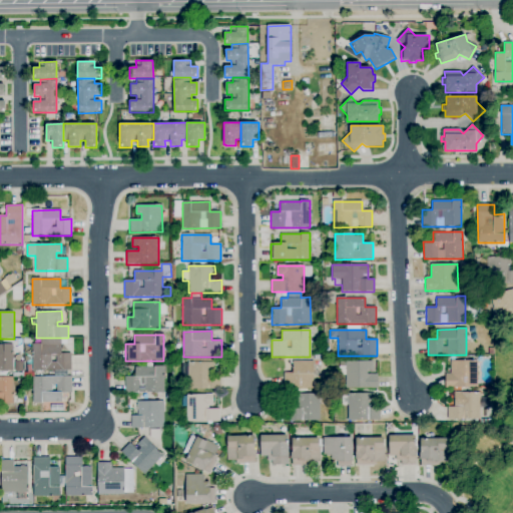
[(33,371),(32,345),(40,345),(40,339),(61,339),(61,354),(71,354),(71,371),(33,371)]
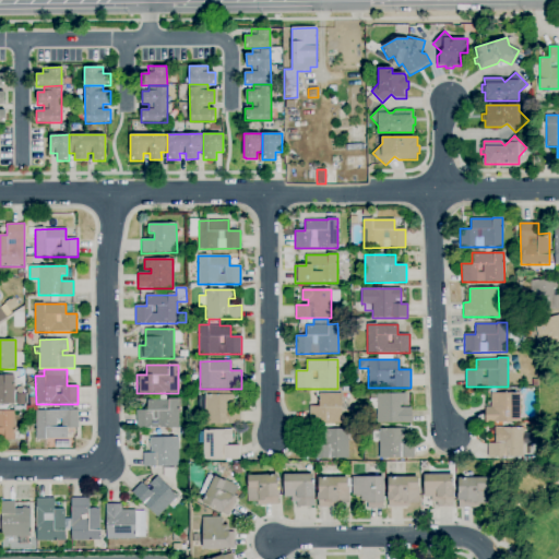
[(0,404),(0,376),(13,376),(14,404),(0,404)]
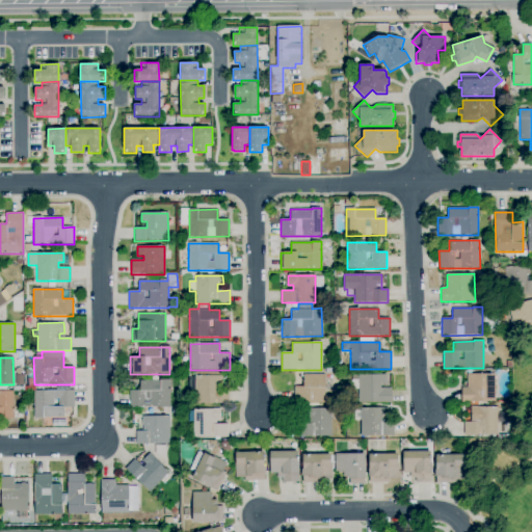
[(194,404),(194,390),(188,390),(188,378),(194,378),(194,376),(202,376),(202,372),(222,372),(222,389),(229,389),(229,404),(194,404)]
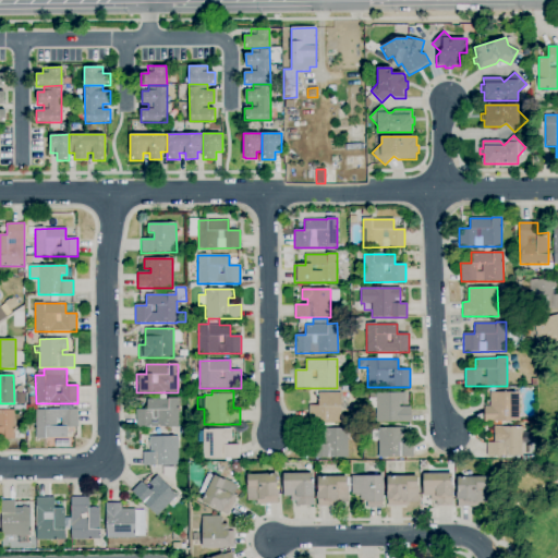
[(484,422),(484,407),(490,407),(489,392),(519,392),(520,422),(484,422)]
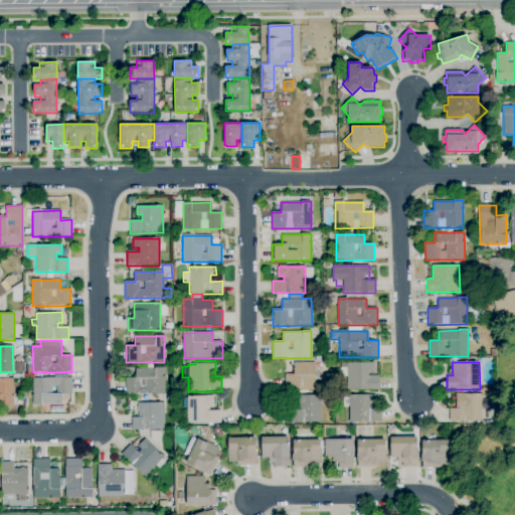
[(315,390),(286,390),(286,374),(294,374),(293,363),(315,363),(315,390)]
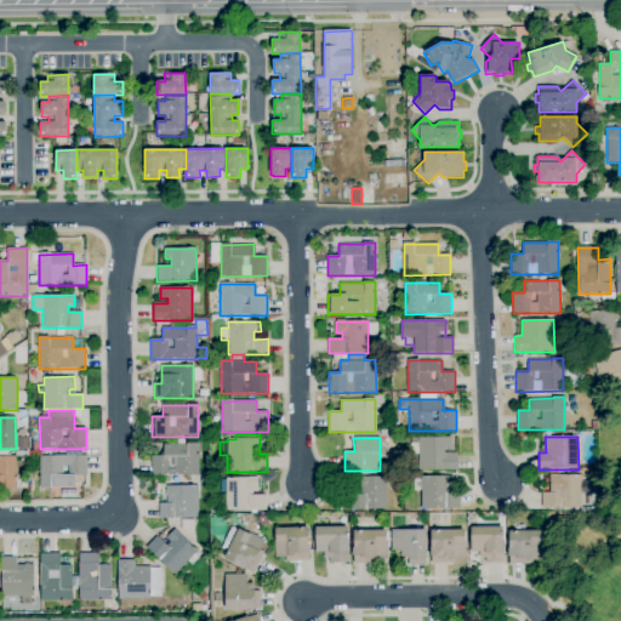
[(457,469),(419,469),(419,454),(410,454),(410,444),(419,444),(419,438),(451,438),(451,448),(444,448),(444,453),(457,453),(457,469)]
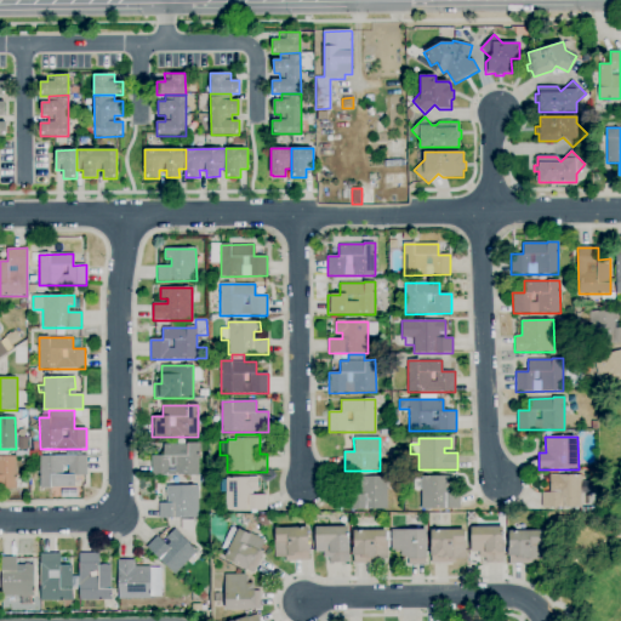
[(152,477),(152,456),(163,456),(163,444),(198,444),(199,476),(152,477)]
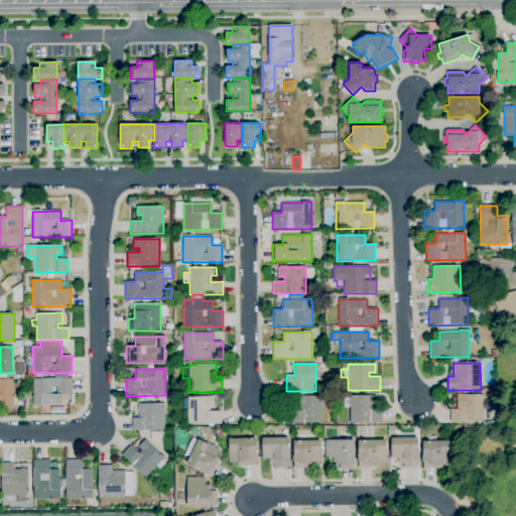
[(42,406),(33,406),(33,379),(73,379),(73,395),(61,396),(61,404),(42,405),(42,406)]
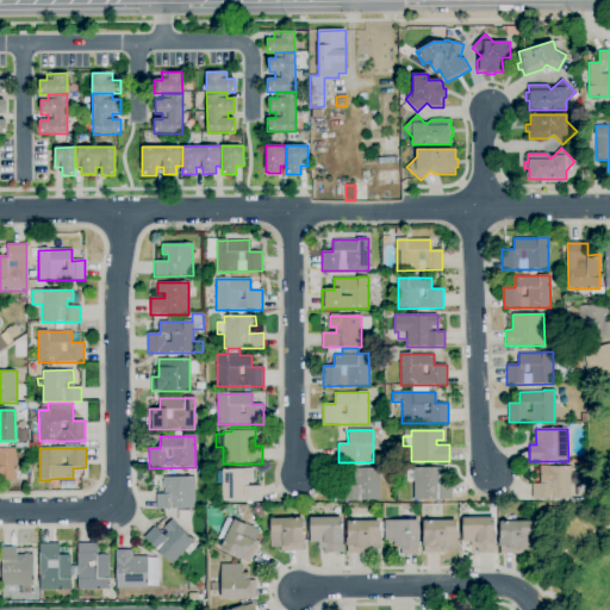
[(16,479),(0,479),(0,449),(16,449),(16,479)]
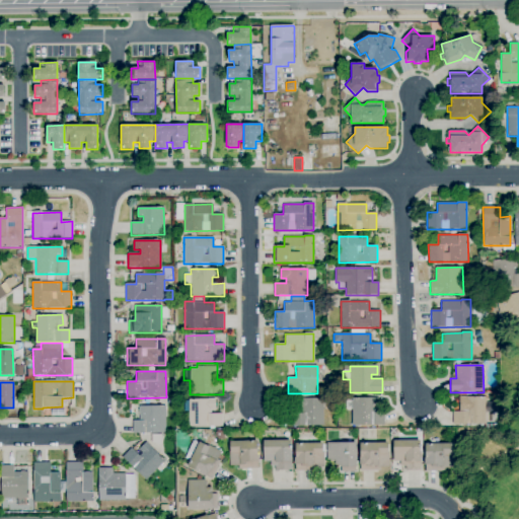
[(487,424),(453,425),(453,412),(459,412),(459,397),(486,397),(487,424)]
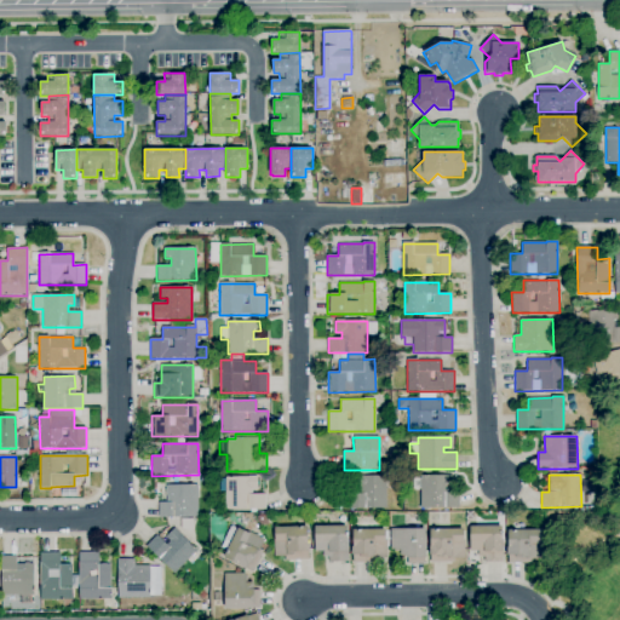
[(265,510),(227,510),(227,492),(220,492),(220,480),(225,480),(225,477),(257,476),(257,489),(252,489),(252,494),(265,494),(265,510)]
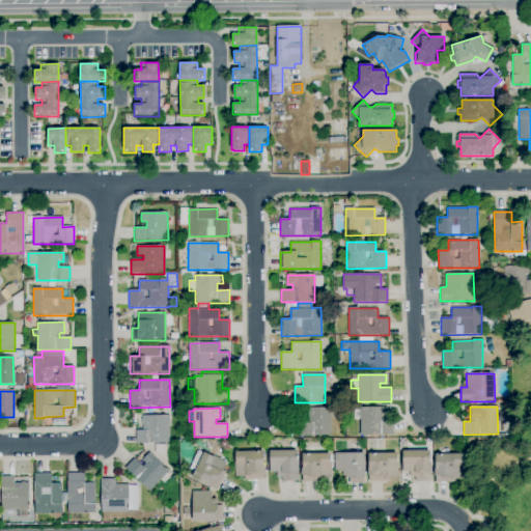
[(331,436),(298,436),(298,423),(309,423),(309,418),(304,418),(304,408),(331,408),(331,436)]
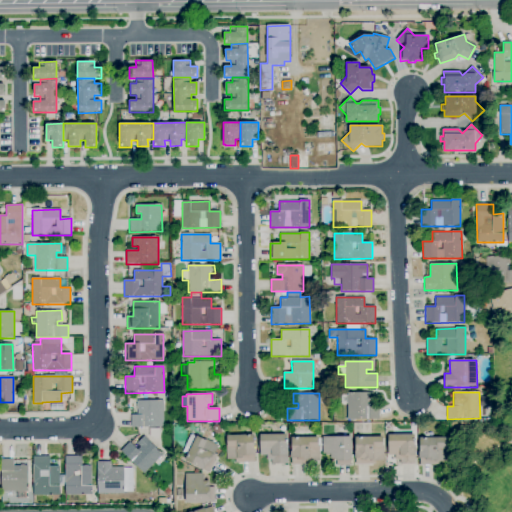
[(380,419),(347,419),(347,393),(371,393),(372,408),(380,408),(380,419)]
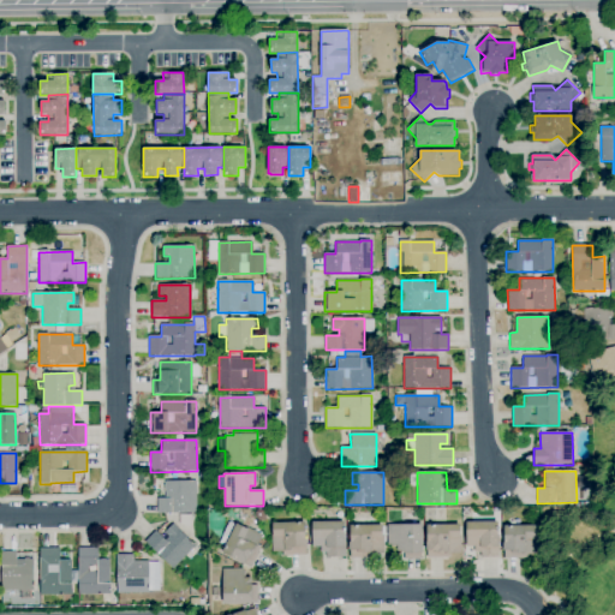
[(157,514),(157,499),(166,499),(166,482),(196,482),(196,513),(157,514)]
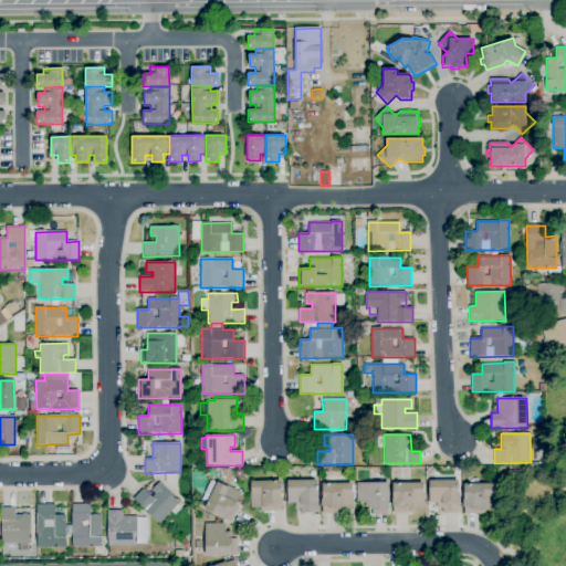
[(244,480),(237,480),(237,477),(236,477),(236,471),(238,471),(238,470),(243,470),(243,471),(244,471),(244,480)]
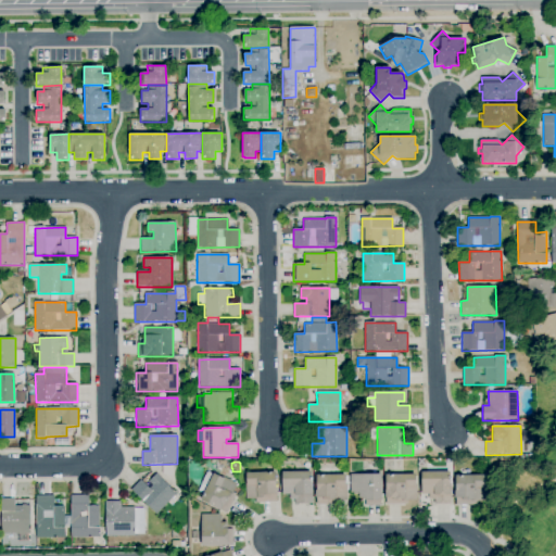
[(173,478),(163,475),(163,465),(174,465),(173,478)]
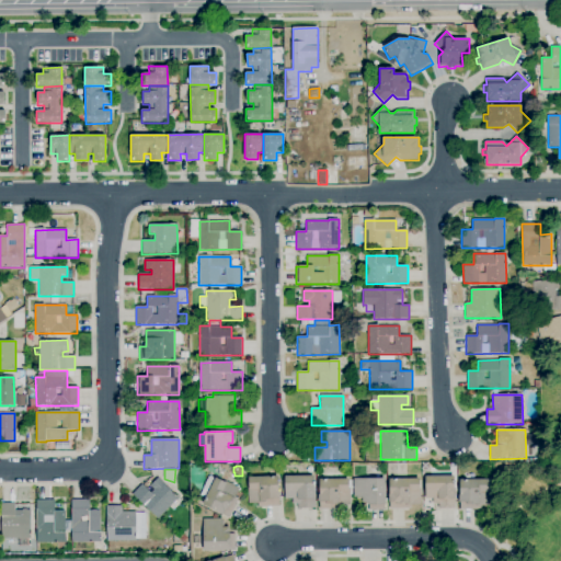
[(297,510),(297,504),(293,504),(293,499),(285,499),(285,477),(302,477),(302,471),(313,471),(313,482),(316,482),(316,508),(297,510)]
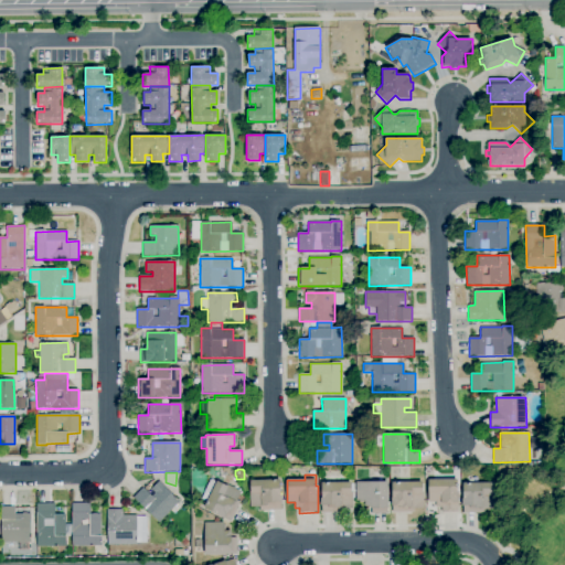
[(343,513),(321,513),(321,483),(329,483),(329,476),(341,476),(341,483),(351,483),(351,492),(353,492),(353,510),(343,510),(343,513)]
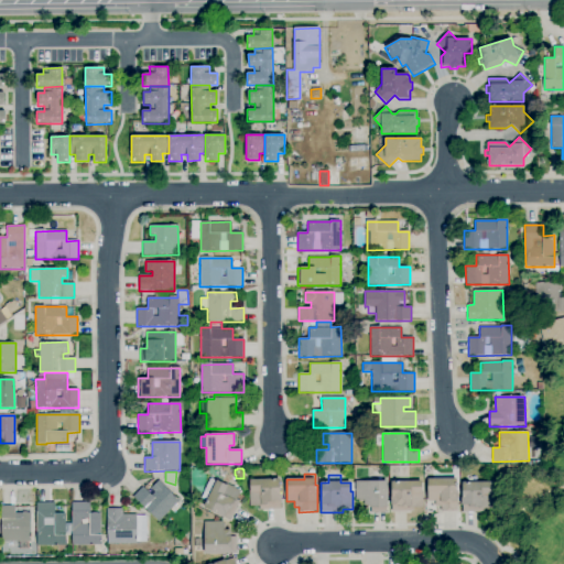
[(230,521),(203,508),(206,501),(202,498),(205,492),(204,491),(210,478),(216,481),(217,480),(228,486),(229,485),(240,490),(236,500),(240,501),(230,521)]
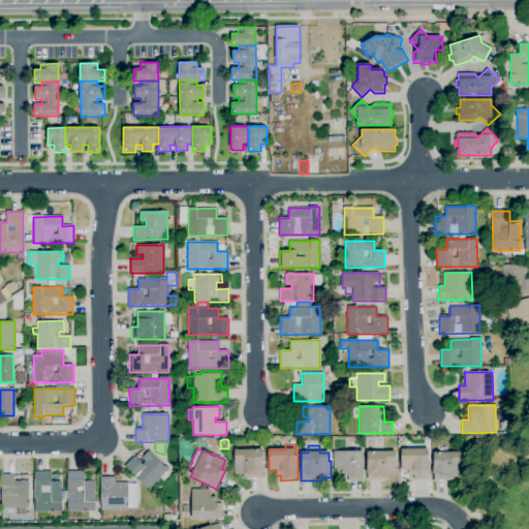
[(243,478),(243,475),(234,475),(234,462),(235,462),(235,450),(261,449),(262,478),(243,478)]
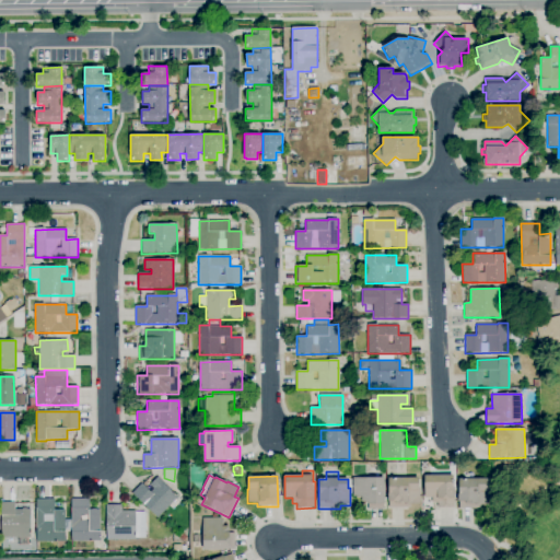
[(438,508),(438,503),(433,503),(432,498),(424,498),(424,476),(453,476),(454,508),(438,508)]
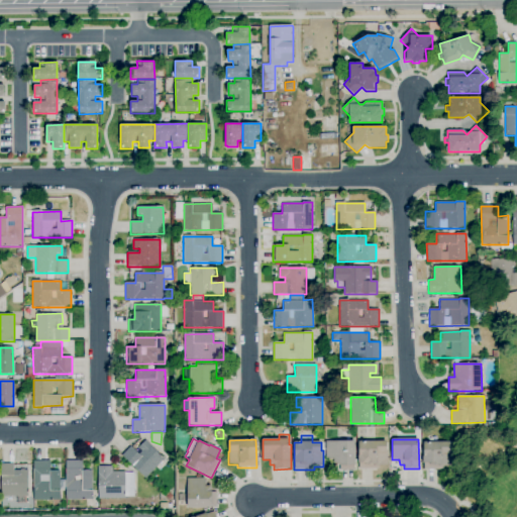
[(145,479),(121,455),(130,446),(138,454),(141,451),(138,448),(145,441),(164,459),(145,479)]
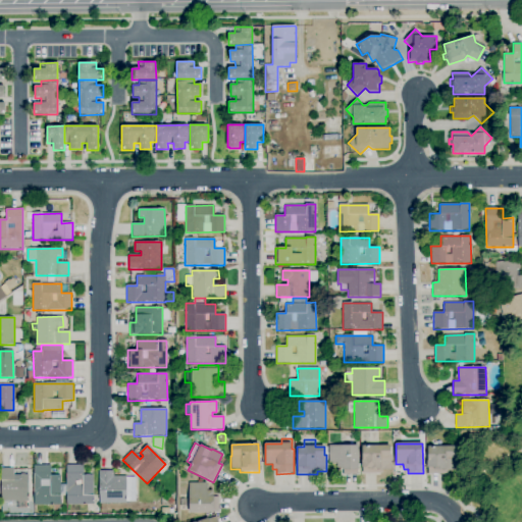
[(359,475),(342,475),(342,471),(336,471),(336,463),(329,463),(329,446),(359,446),(359,475)]
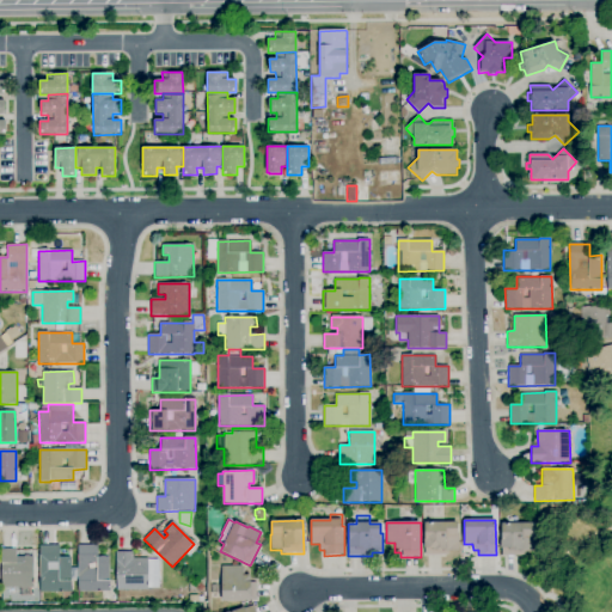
[(424,555),(424,522),(458,522),(458,533),(459,533),(459,551),(447,551),(447,555),(424,555)]
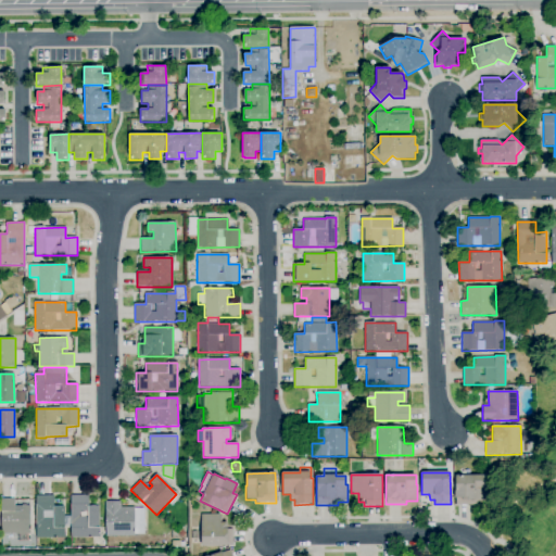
[(477,505),(456,506),(455,476),(484,475),(484,485),(487,485),(487,502),(477,502),(477,505)]
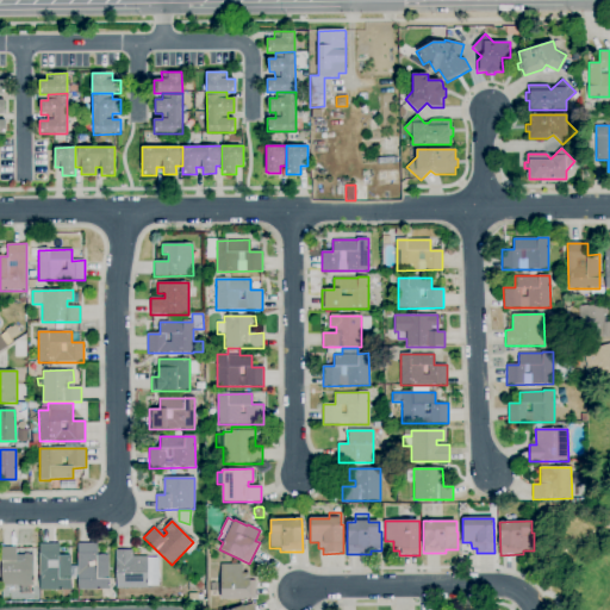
[(39,590),(39,543),(60,543),(60,555),(70,555),(70,566),(78,566),(78,578),(72,578),(72,590),(39,590)]
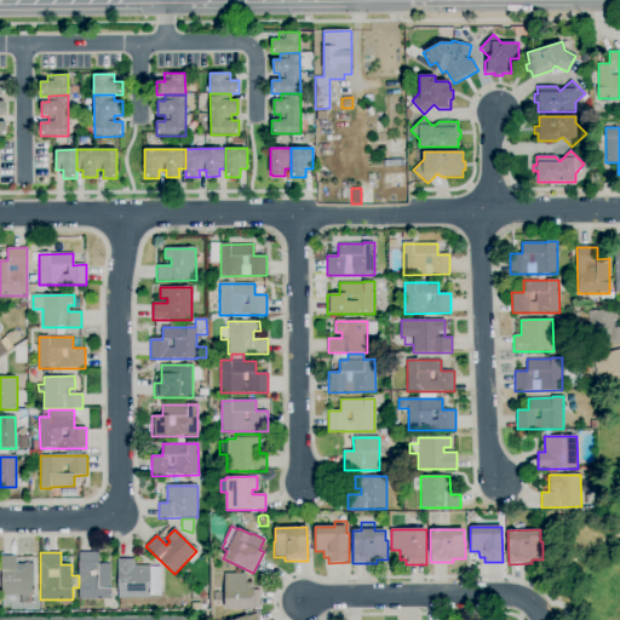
[(80,600),(79,552),(99,552),(99,564),(110,564),(110,600),(80,600)]
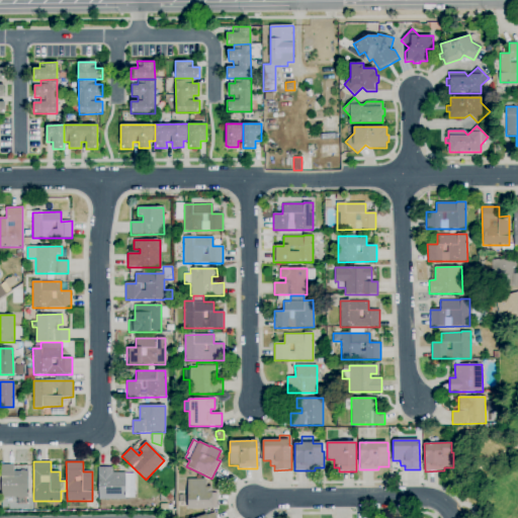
[(28,498),(0,498),(0,464),(14,464),(14,471),(27,470),(28,498)]
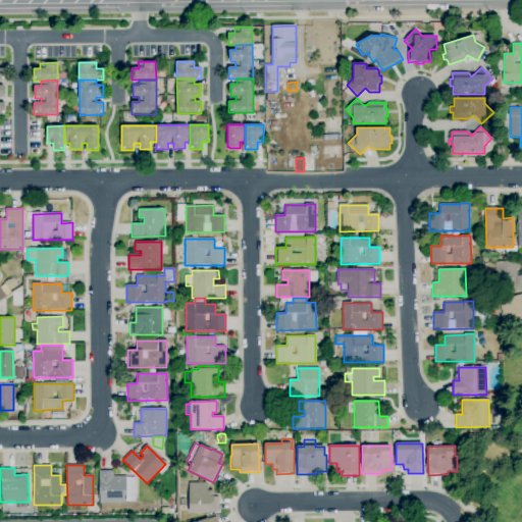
[(99,504),(99,471),(113,471),(113,476),(126,476),(126,478),(136,477),(136,502),(126,502),(126,504),(99,504)]
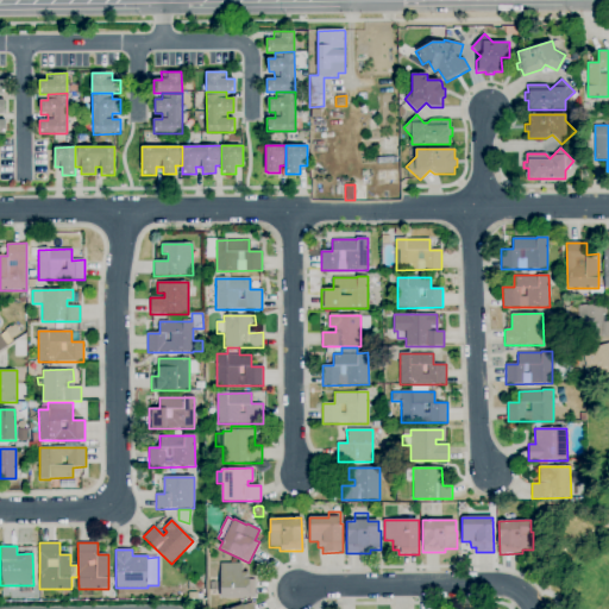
[(250,598),(221,598),(221,564),(242,564),(242,566),(243,566),(243,572),(249,572),(249,581),(255,581),(255,596),(250,596),(250,598)]
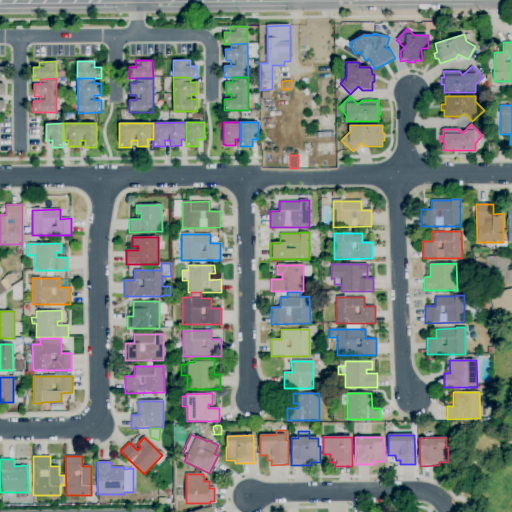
[(168,496),(162,491),(166,487),(171,491),(168,496)]
